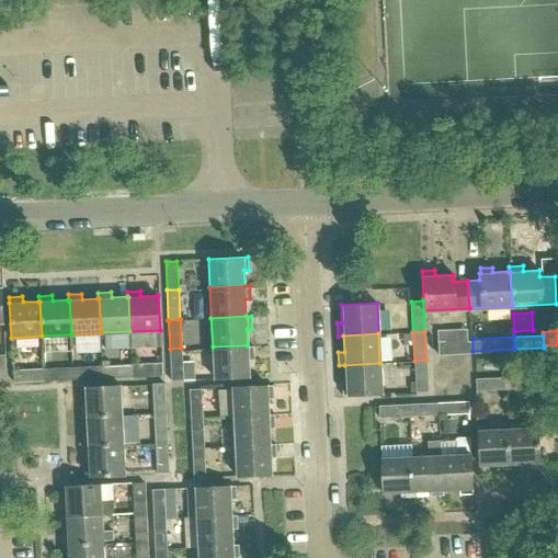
[(473,339),(436,341),(437,353),(473,351),(473,339)]
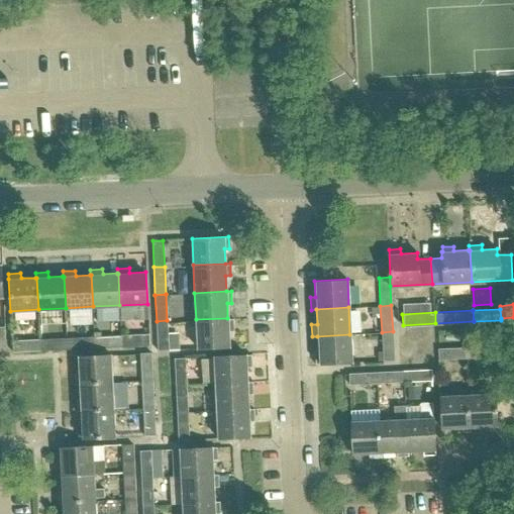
[(228,345),(228,329),(233,329),(232,317),(227,318),(196,319),(197,347),(228,345)]
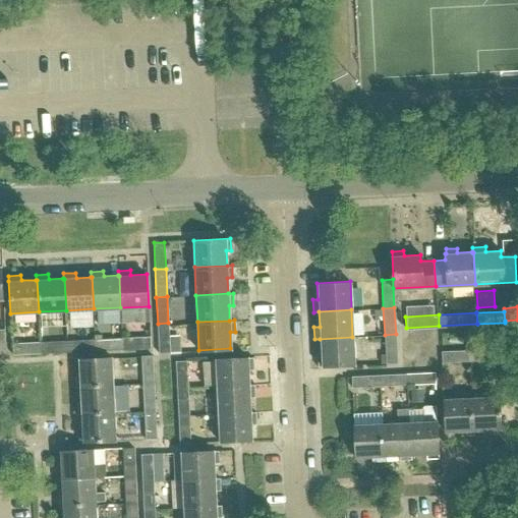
[(159,352),(170,352),(168,323),(158,324),(159,352)]
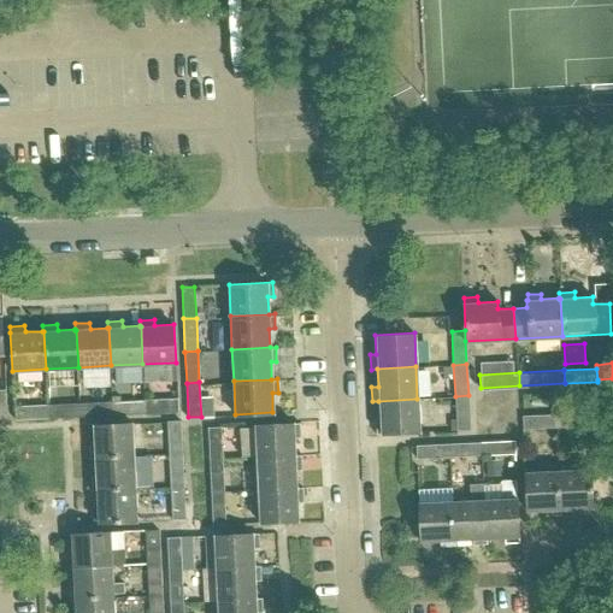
[(469,395),(455,396),(457,429),(470,429),(469,395)]
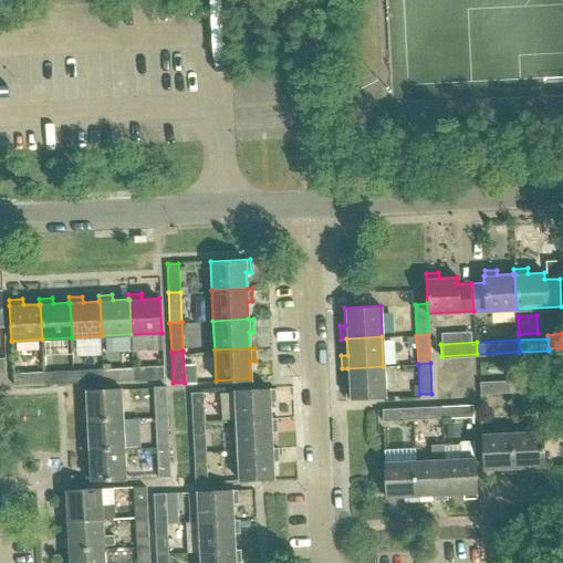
[(163,376),(163,365),(133,366),(134,378),(163,376)]
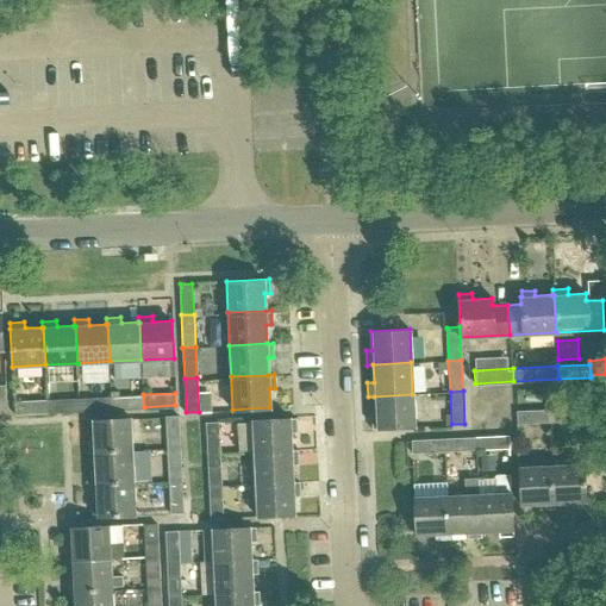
[(144,407),(143,394),(111,395),(112,408),(144,407)]
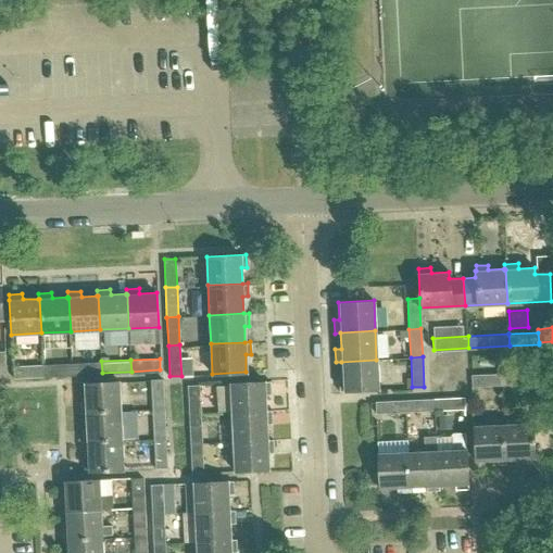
[(342,377),(337,378),(338,390),(378,388),(376,360),(341,362),(342,377)]
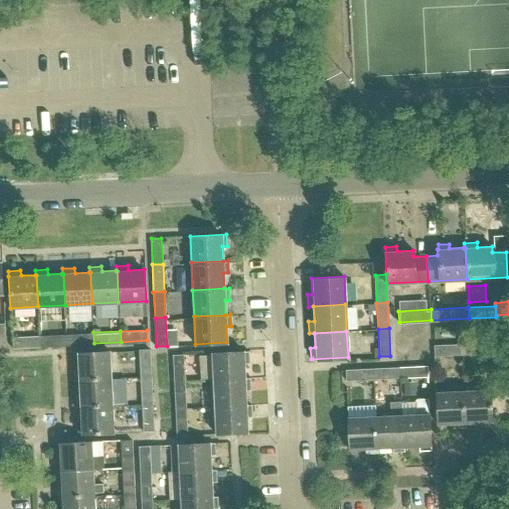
[(94,343),(93,332),(66,334),(67,344),(94,343)]
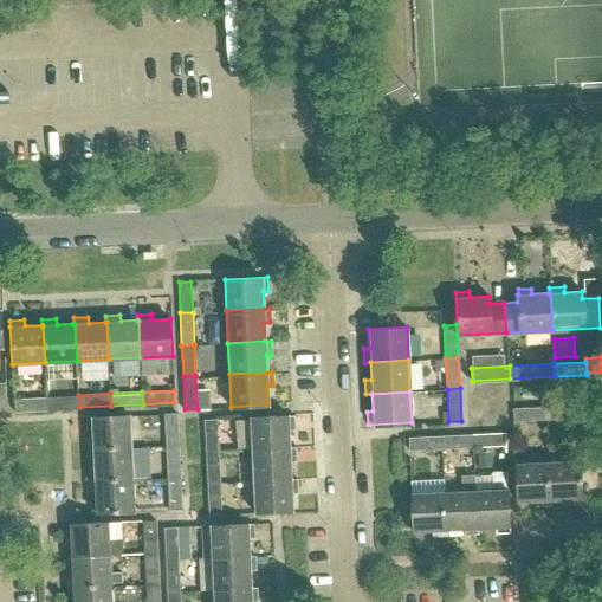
[(79,407),(78,395),(46,396),(47,409),(79,407)]
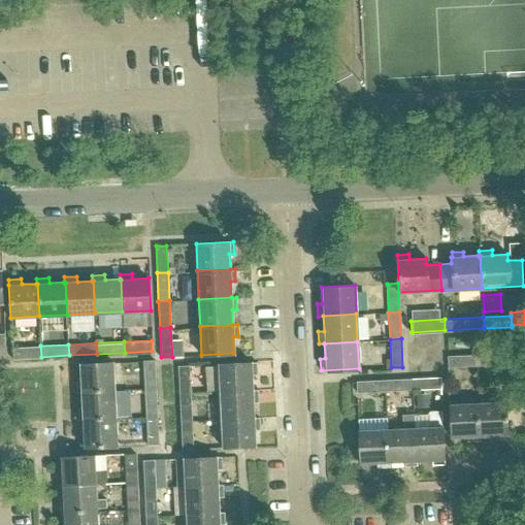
[(40,346),(11,347),(12,358),(41,357),(40,346)]
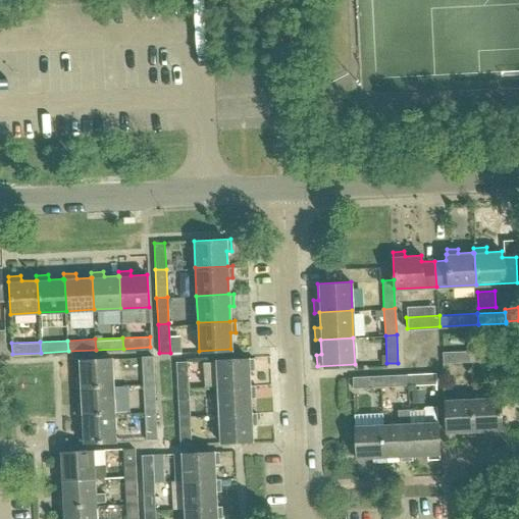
[(497,348),(470,350),(470,360),(497,358),(497,348)]
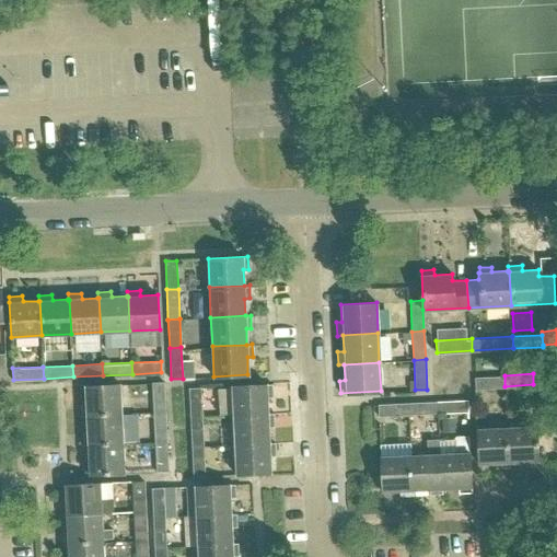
[(505,375),(475,376),(475,387),(505,386),(505,375)]
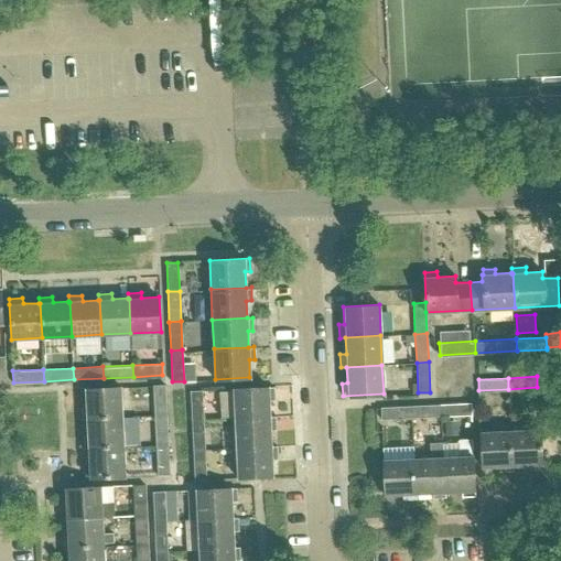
[(164,385),(152,385),(153,414),(165,414),(164,385)]
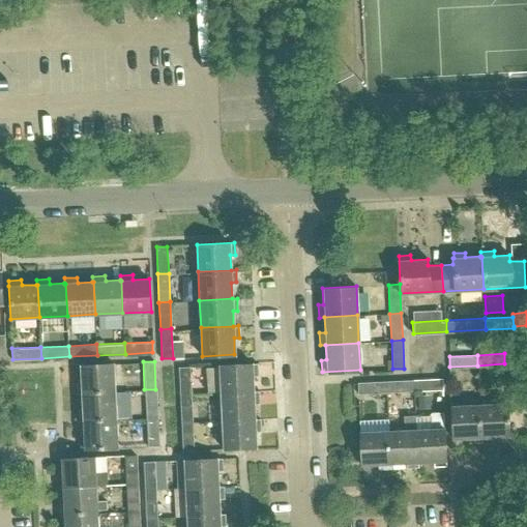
[(82,382),(76,382),(76,393),(83,393),(83,392),(114,391),(113,363),(81,364),(82,382)]
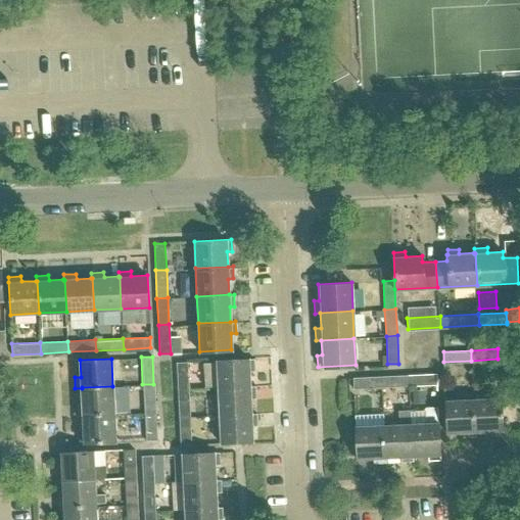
[(249,371),(253,371),(253,359),(216,360),(218,387),(249,385),(249,371)]
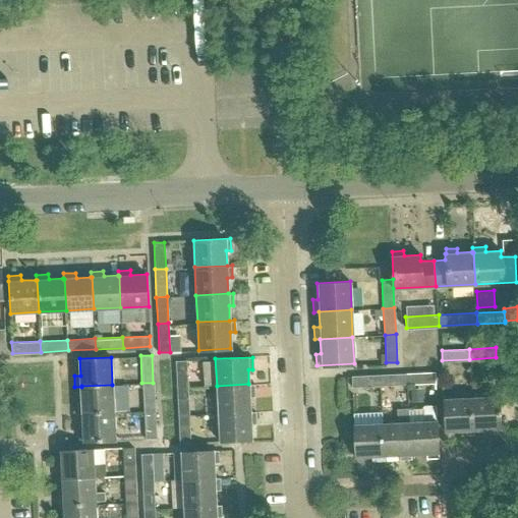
[(176,388),(187,387),(186,360),(175,360),(176,388)]
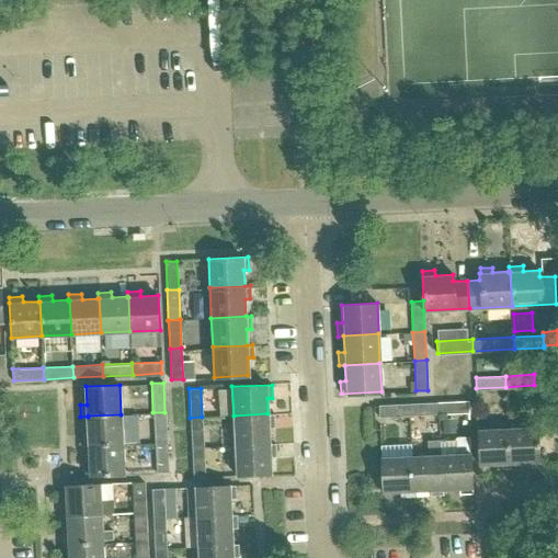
[(467,399),(437,401),(437,413),(468,411),(467,399)]
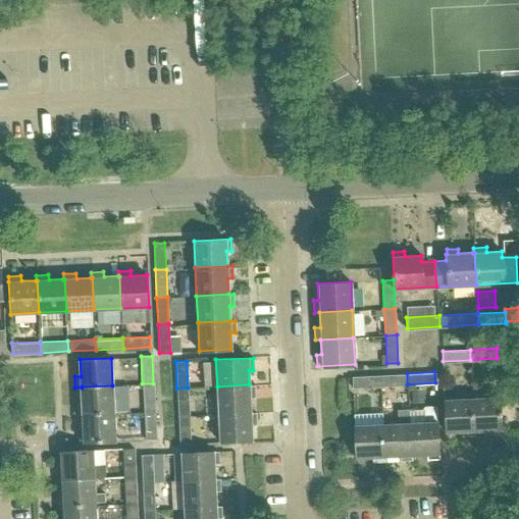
[(407,373),(379,374),(379,385),(407,384),(407,373)]
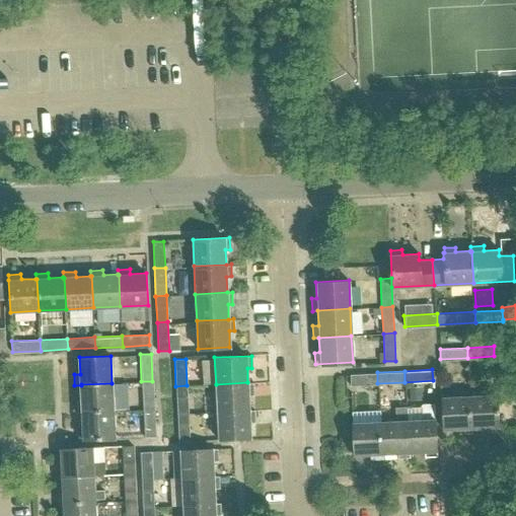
[(377,372),(349,374),(350,385),(377,383),(377,372)]
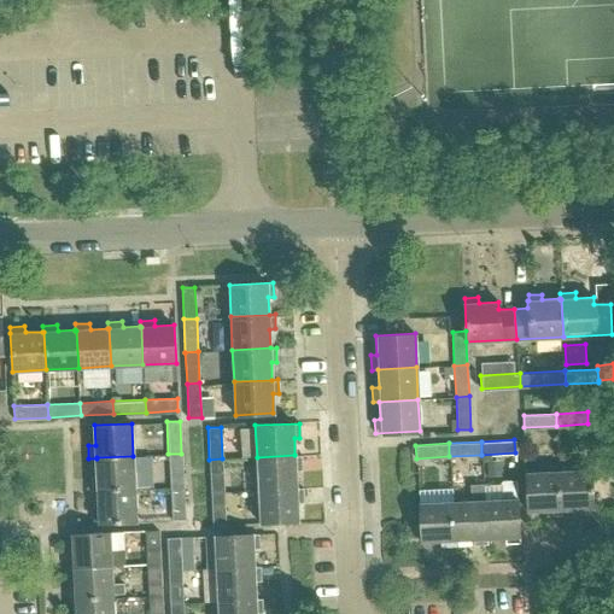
[(181,454),(168,454),(169,487),(182,486),(181,454)]
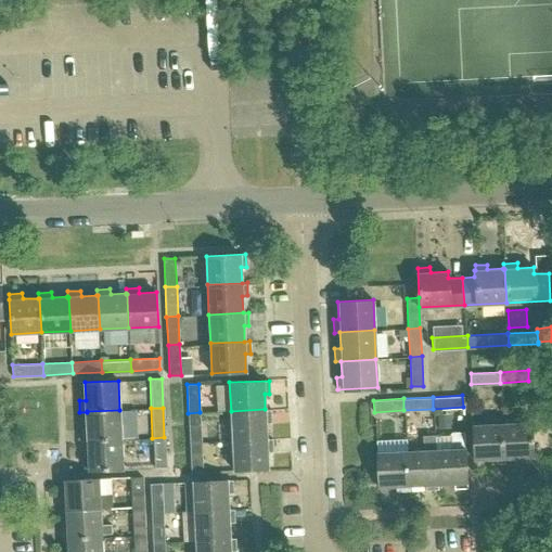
[(270,409),(265,409),(231,411),(232,440),(267,438),(266,422),(270,422),(270,409)]
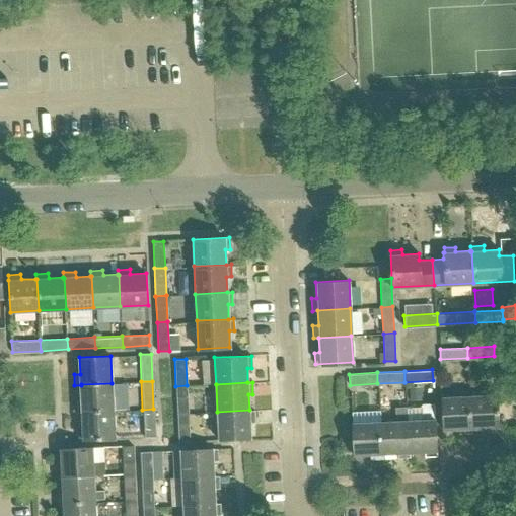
[(82,401),(75,401),(76,413),(82,413),(83,413),(83,412),(114,411),(112,383),(81,384),(81,385),(82,401)]
